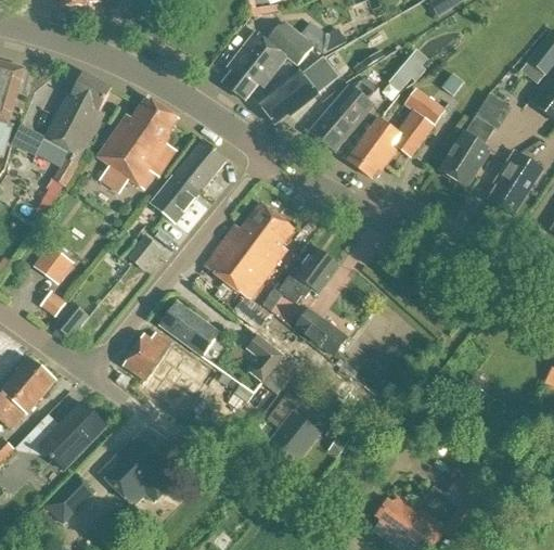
[(293,69),(312,45),(284,23),(278,24),(267,39),(255,30),(231,62),(234,65),(221,81),(244,100),(258,82),(262,86),(282,62),(293,69)]
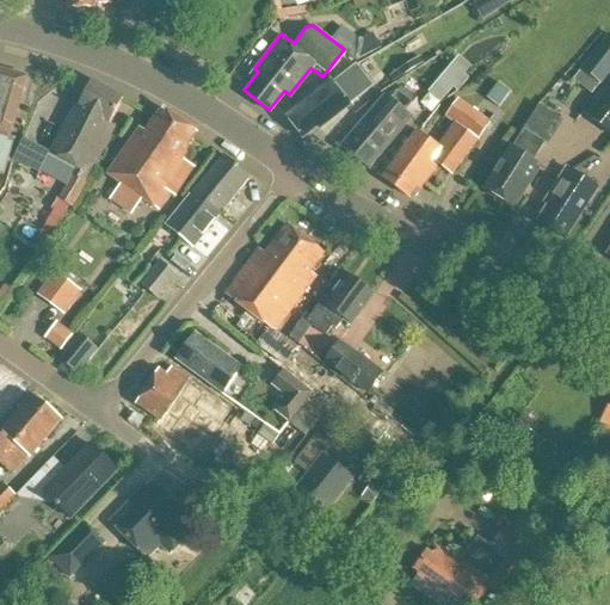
[(609,35),(608,32),(581,67),(601,81),(609,68),(609,35)]
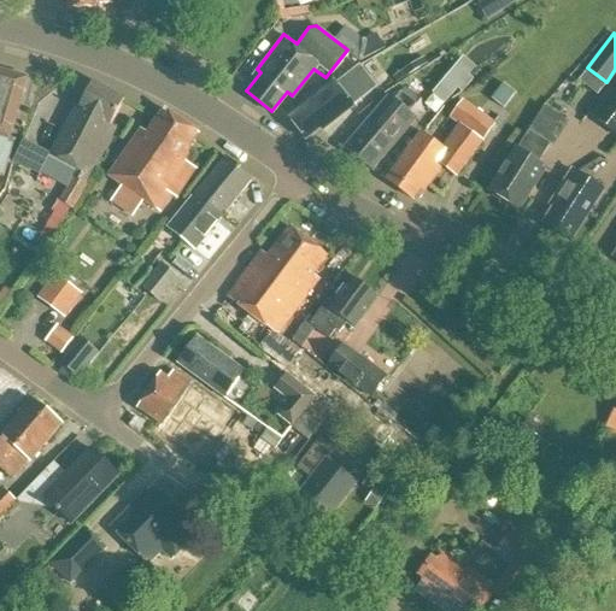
[(471,43),(463,53),(455,63),(453,63),(436,82),(450,93),(467,72),(468,75),(476,65),(485,56),(471,43)]
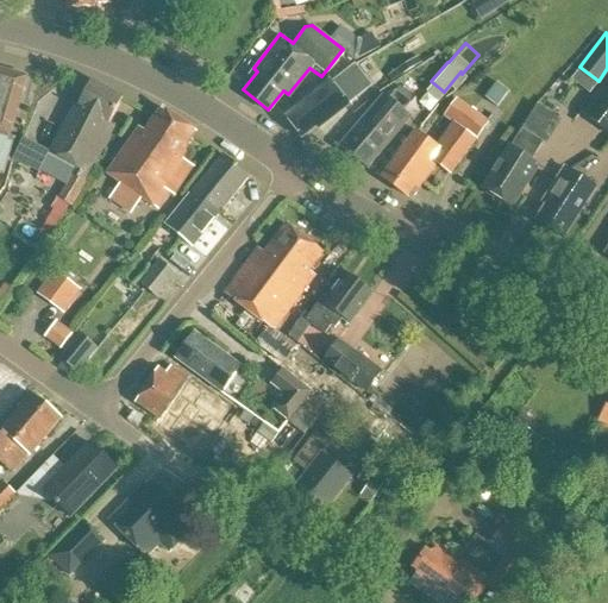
[(328,75),(281,112),(300,137),(315,125),(318,127),(349,102),(348,101),(371,83),(353,61),(331,79),(328,75)]
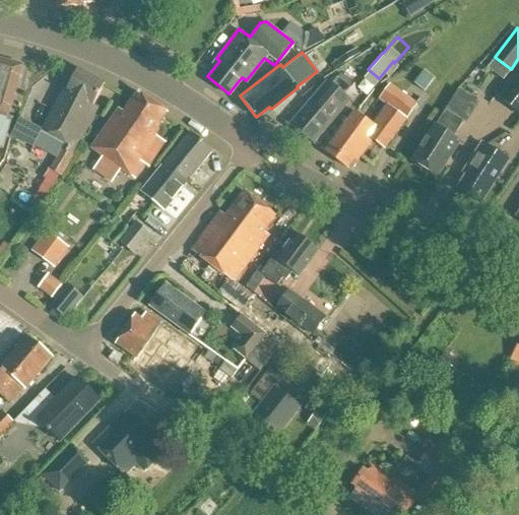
[(21,63),(0,57),(0,145),(3,146),(12,116),(7,114),(21,63)]
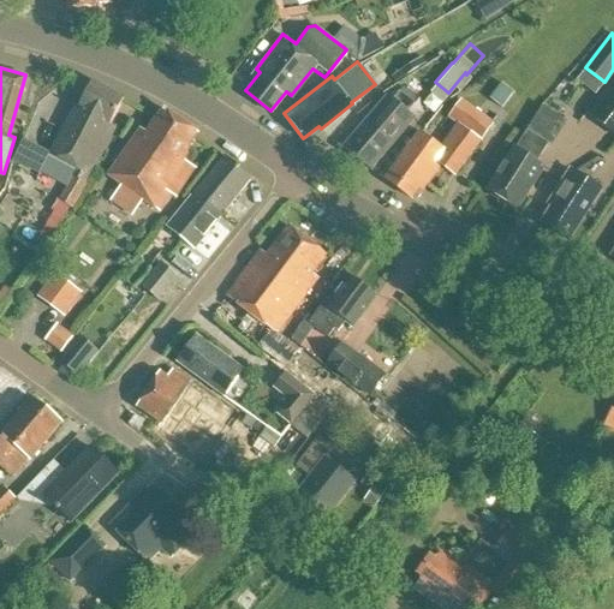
[(109,121),(124,95),(91,79),(77,106),(75,103),(48,151),(81,169),(72,184),(67,180),(58,197),(76,207),(84,190),(89,173),(88,173),(114,124),(109,121)]
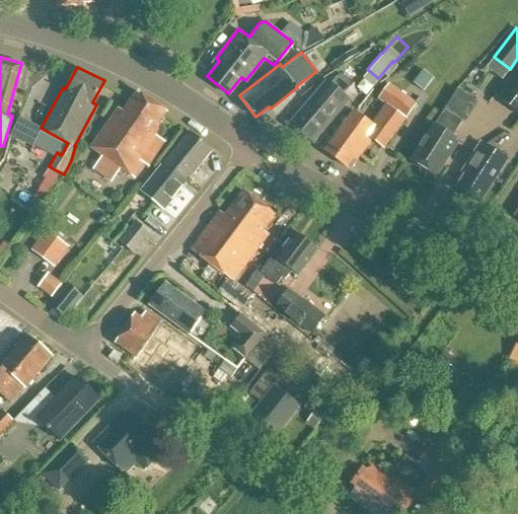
[(423,67),(413,80),(423,88),(433,75),(423,67)]
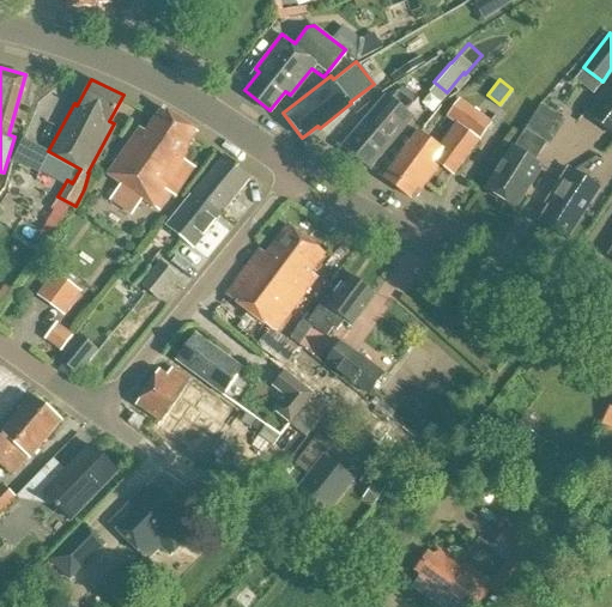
[(611,84),(588,113),(611,132),(611,84)]
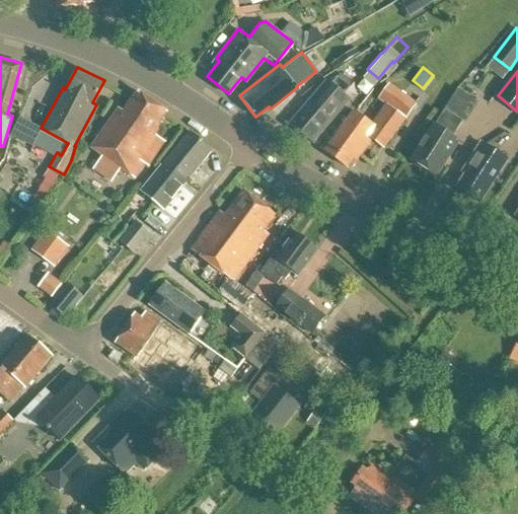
[(312,141),(358,86),(346,75),(337,87),(325,78),(289,122),(312,141)]
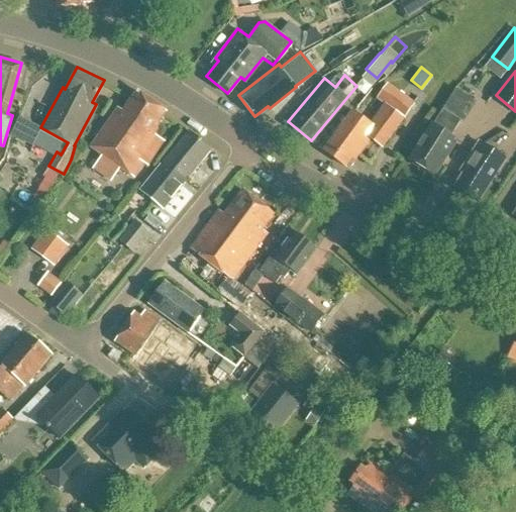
[(386,81),(376,96),(385,103),(370,123),(352,110),(324,148),(344,164),(354,149),(357,152),(370,135),(381,144),(413,101),(386,81)]
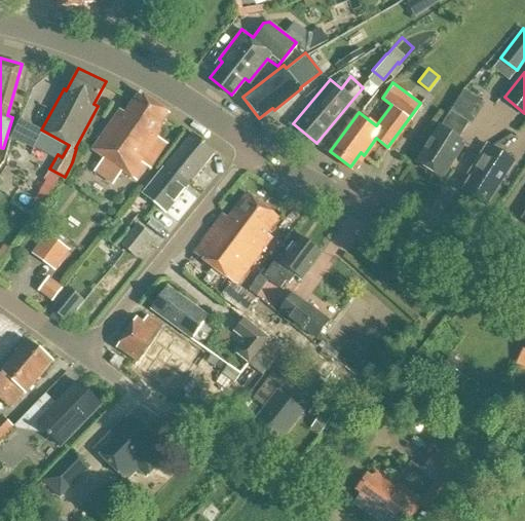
[(140,124),(154,104),(139,92),(125,113),(119,110),(92,148),(105,156),(96,170),(113,182),(121,169),(127,161),(116,152),(127,136),(130,139),(134,134),(138,138),(145,127),(140,124)]
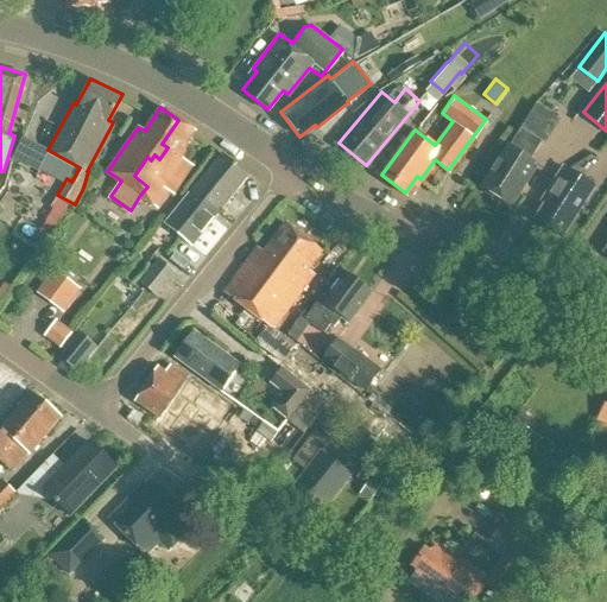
[(147,187),(140,195),(155,206),(165,189),(175,195),(182,184),(183,185),(198,163),(182,152),(187,146),(182,144),(193,128),(178,120),(162,144),(168,147),(159,159),(155,154),(151,160),(147,157),(134,176),(147,187)]
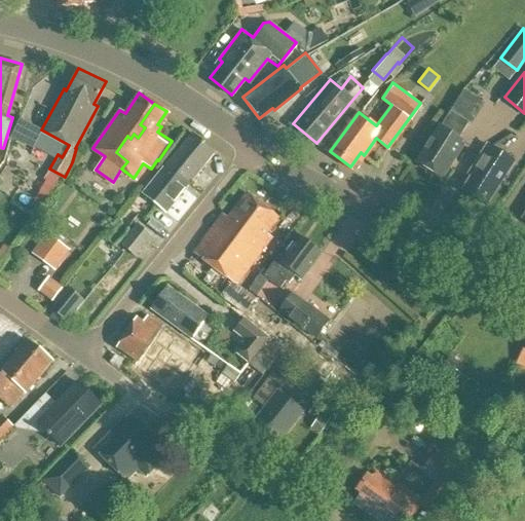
[(449,110),(418,159),(443,176),(465,140),(458,136),(467,121),(449,110)]
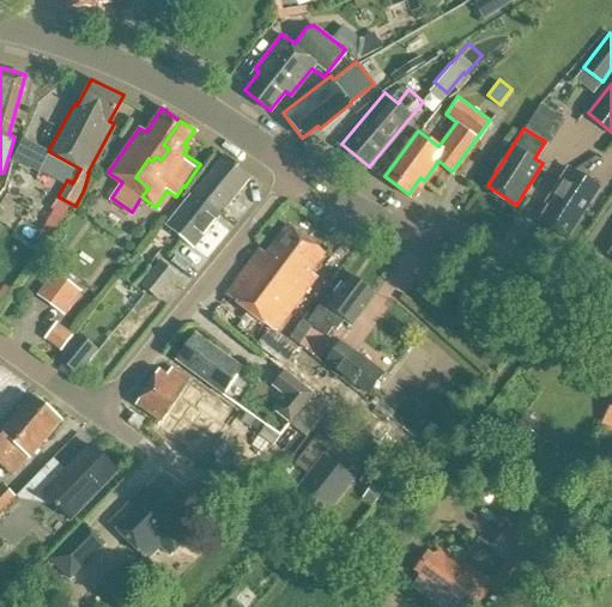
[(20,134),(11,157),(37,169),(47,146),(20,134)]
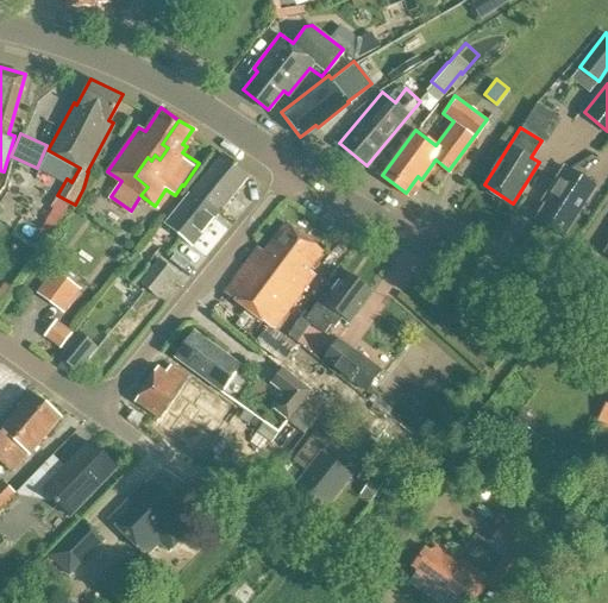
[(199,195),(219,211),(218,209),(248,173),(223,152),(189,193),(195,198),(199,195)]
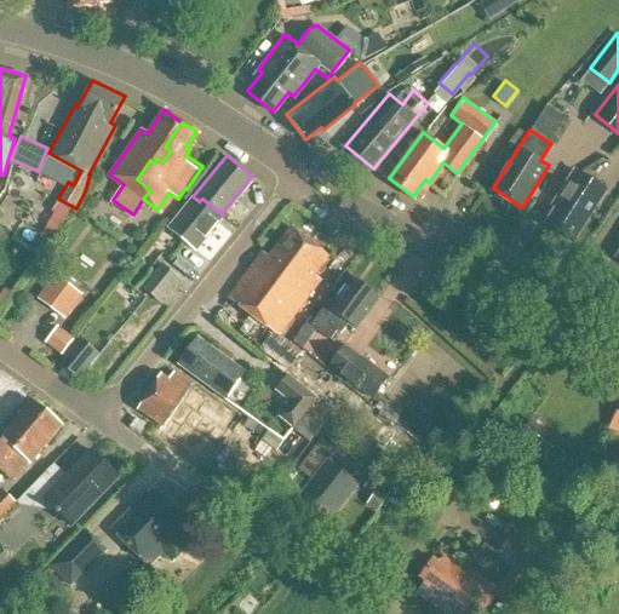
[(572,239),(606,188),(574,167),(555,198),(559,200),(544,222),(572,239)]
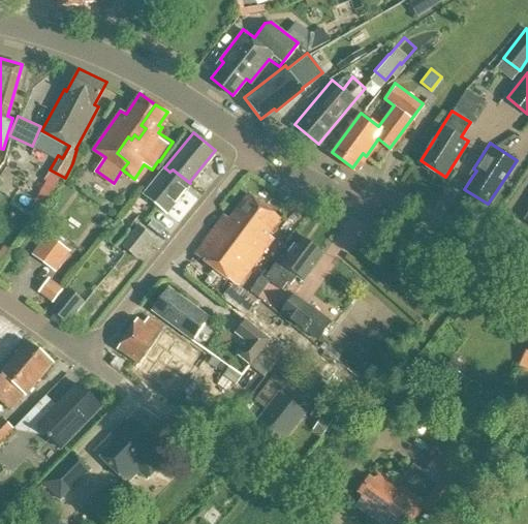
[(166,212),(190,183),(173,170),(169,172),(164,167),(162,171),(161,170),(142,192),(166,212)]
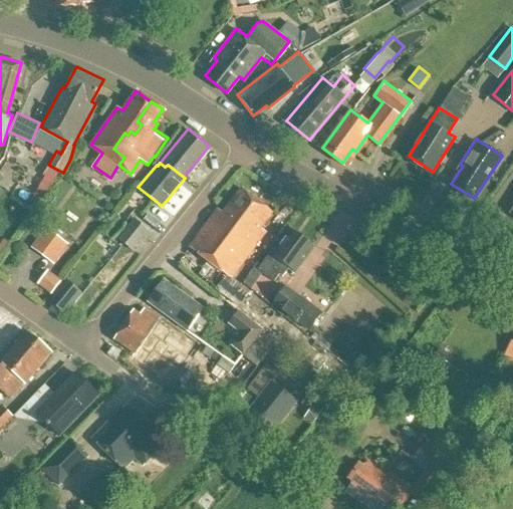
[(2,199),(22,210),(35,189),(15,177),(2,199)]
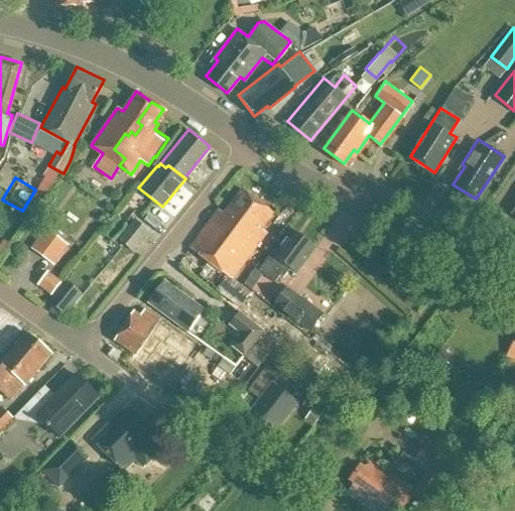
[(261,227),(272,212),(241,188),(223,213),(218,209),(189,247),(212,264),(231,278),(266,231),(261,227)]
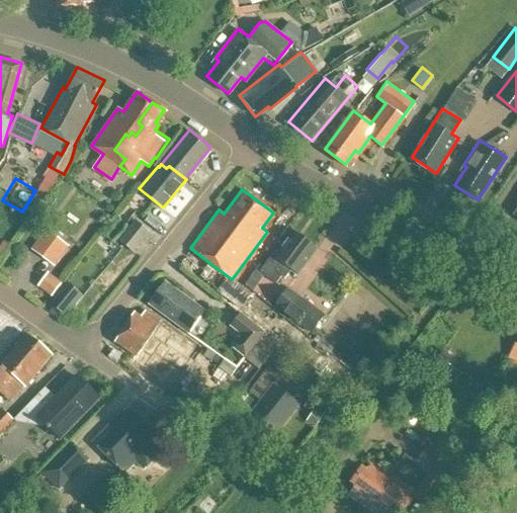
[(131,251),(147,231),(134,221),(117,241),(131,251)]
